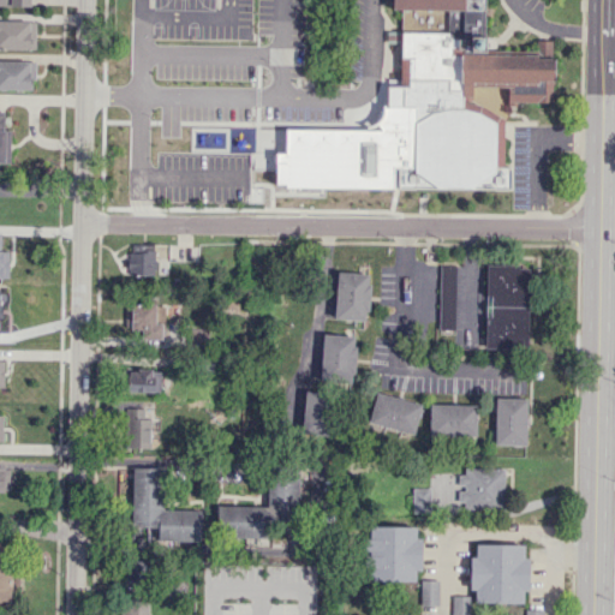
[(484,36),(484,0),(394,0),(394,4),(394,10),(402,10),(401,85),(389,85),(388,107),(407,107),(407,163),(399,163),(399,187),(512,189),(511,167),(503,166),(503,118),(499,114),(482,103),(472,100),(463,100),(464,49),(471,49),(471,36),(484,36)]
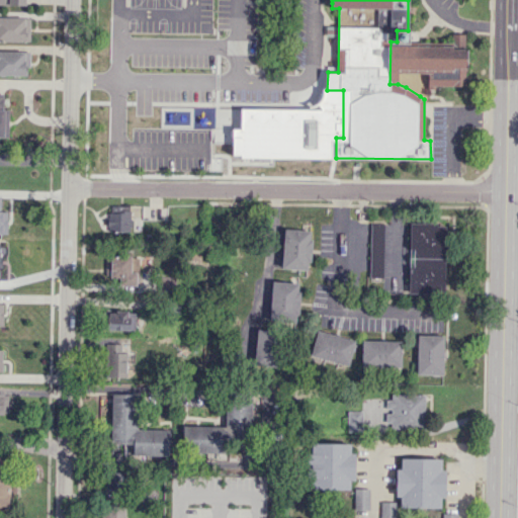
[(30,17),(0,16),(0,40),(30,41),(30,17)]
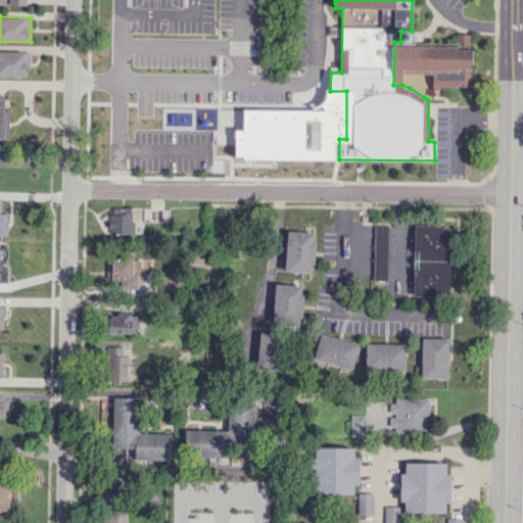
[(393,85),(394,42),(400,42),(400,31),(412,31),(412,43),(458,44),(459,35),(469,35),(469,49),(473,49),(472,87),(440,87),(440,91),(431,90),(431,75),(402,74),(401,85),(393,85)]
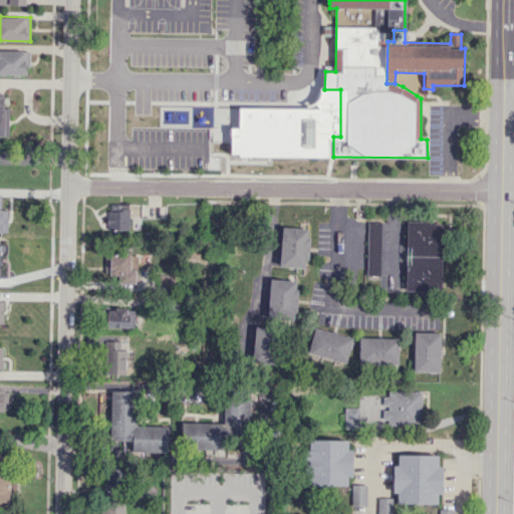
[(30,51),(0,50),(0,73),(26,74),(26,66),(29,66),(30,51)]
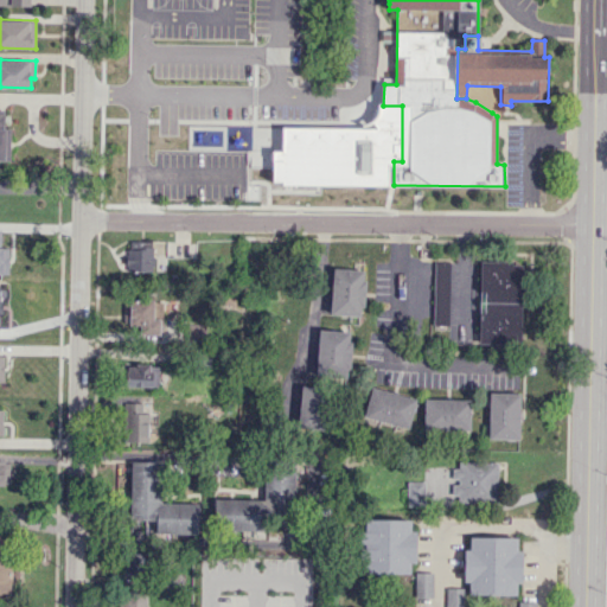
[(0,159),(10,160),(11,128),(4,128),(4,109),(0,108),(0,159)]
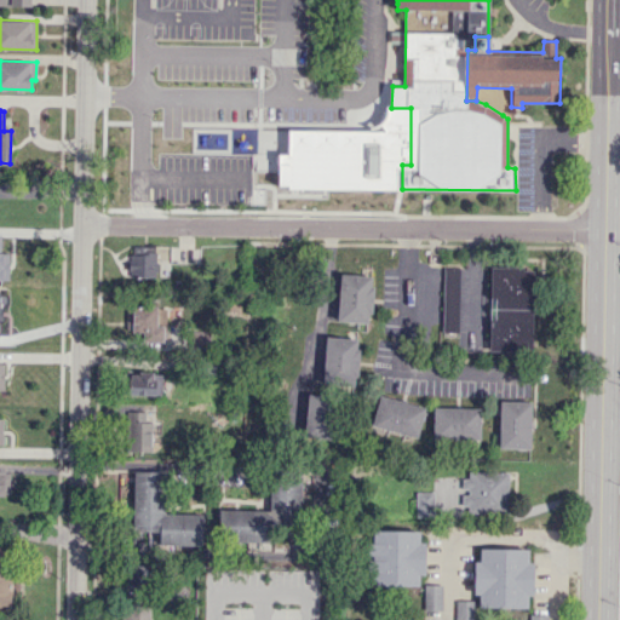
[(131,277),(158,277),(156,247),(130,247),(131,277)]
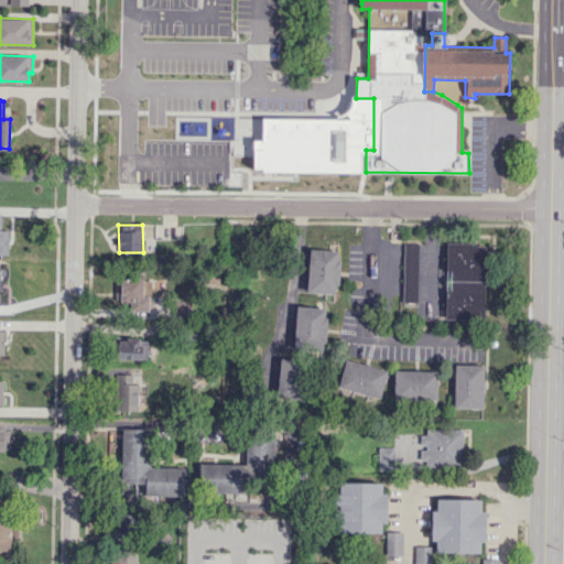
[(402,305),(418,305),(419,243),(403,242),(402,305)]
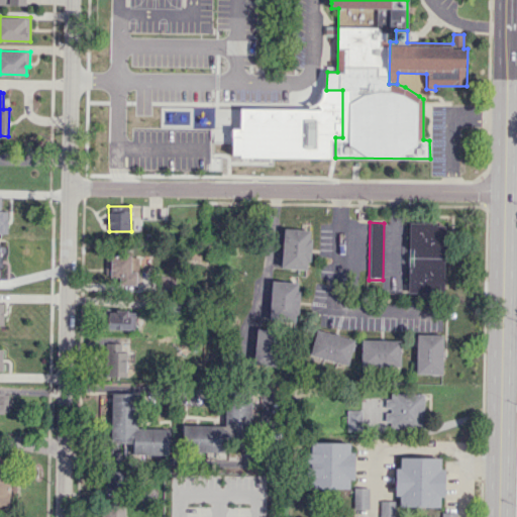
[(407,292),(443,293),(445,223),(409,222),(407,292)]
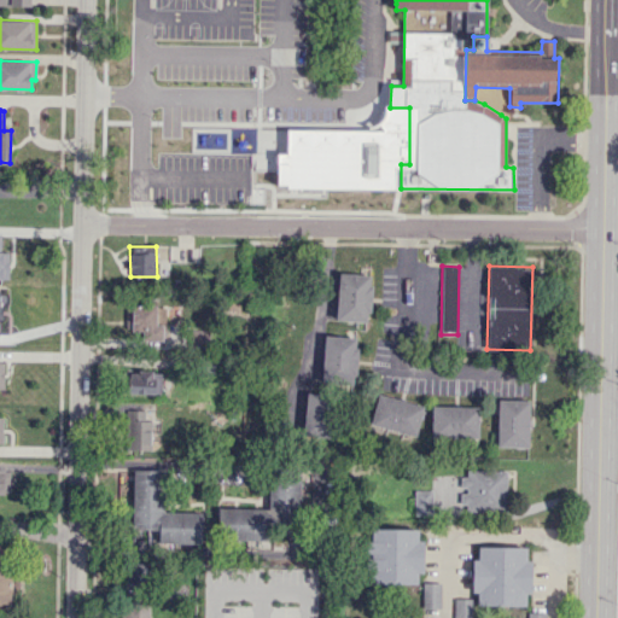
[(337,319),(340,273),(372,275),(372,284),(375,284),(373,308),(371,307),(369,321),(337,319)]
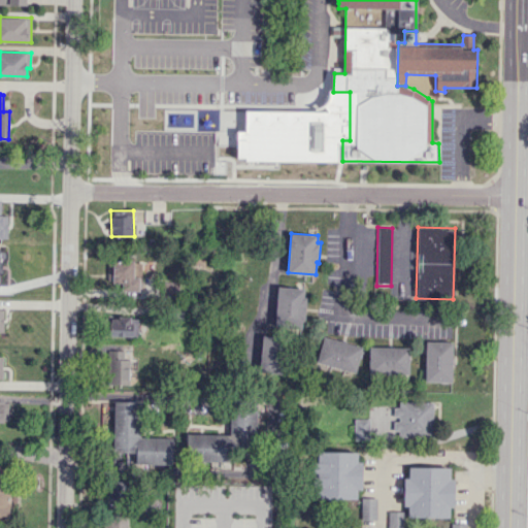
[(108,283),(120,283),(120,290),(140,290),(141,261),(108,260),(108,283)]
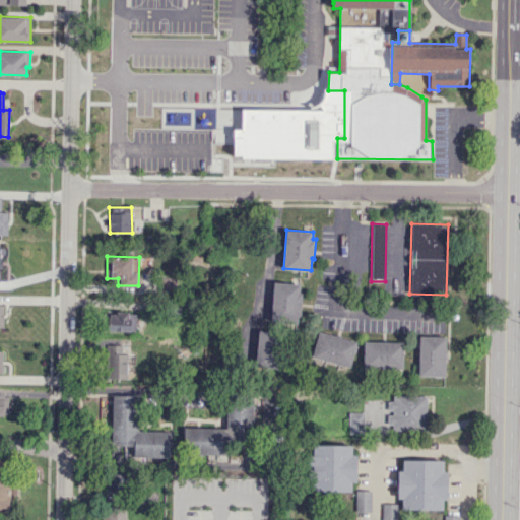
[(270,318),(273,282),(300,284),(300,291),(303,291),(301,315),(298,315),(298,320),(270,318)]
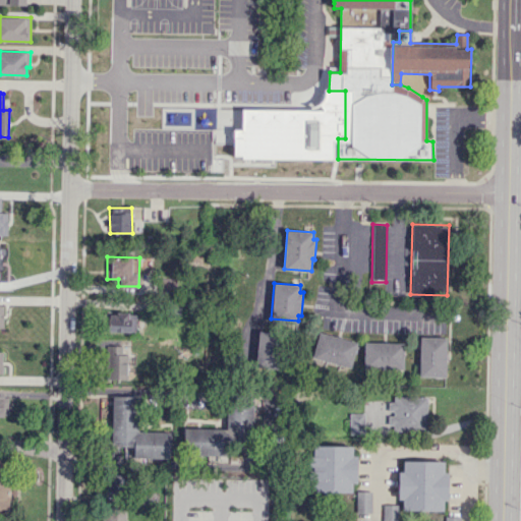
[(135,332),(136,313),(108,312),(108,331),(135,332)]
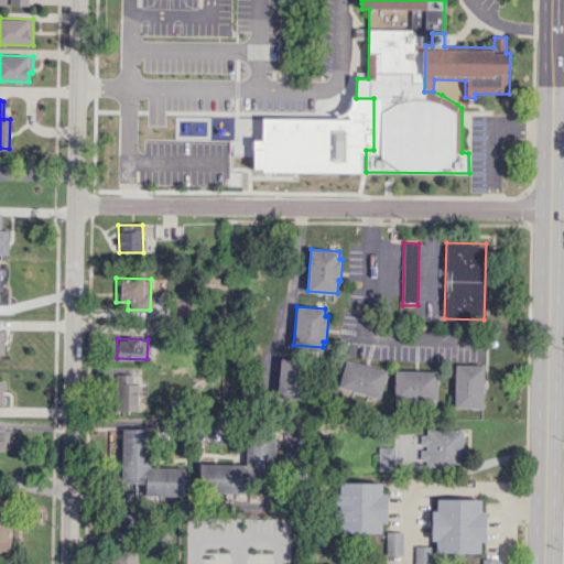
[(301,399),(304,360),(279,358),(275,397),(301,399)]
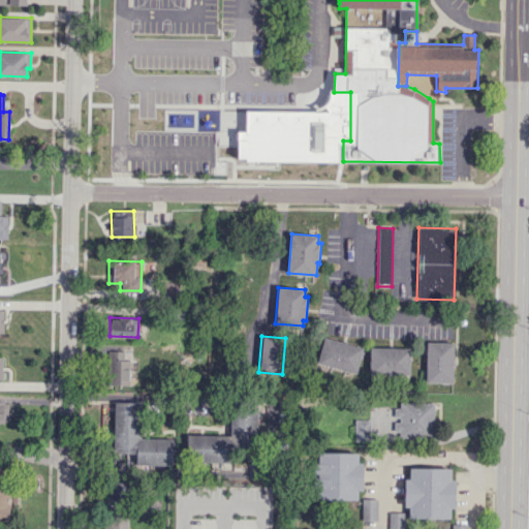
[(317,363),(324,336),(363,346),(355,373),(317,363)]
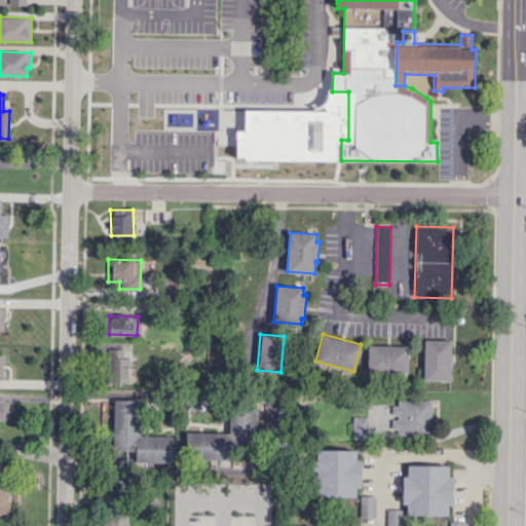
[(424,379),(425,340),(451,340),(450,380),(424,379)]
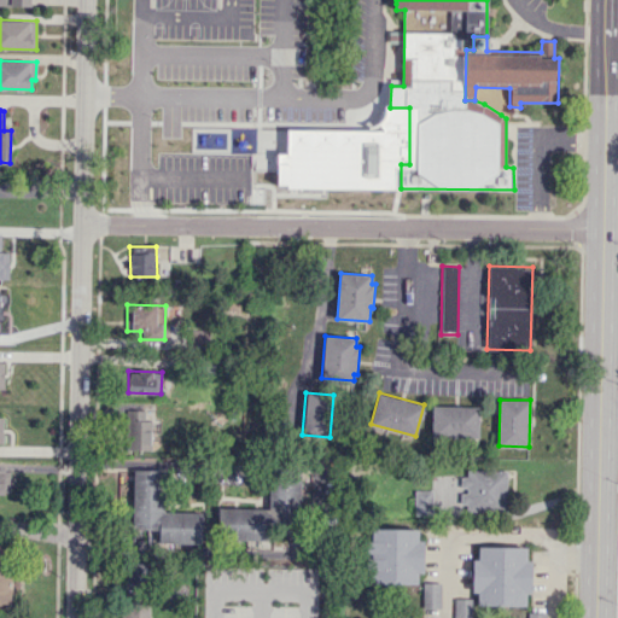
[(432,436),(433,406),(479,407),(478,437),(432,436)]
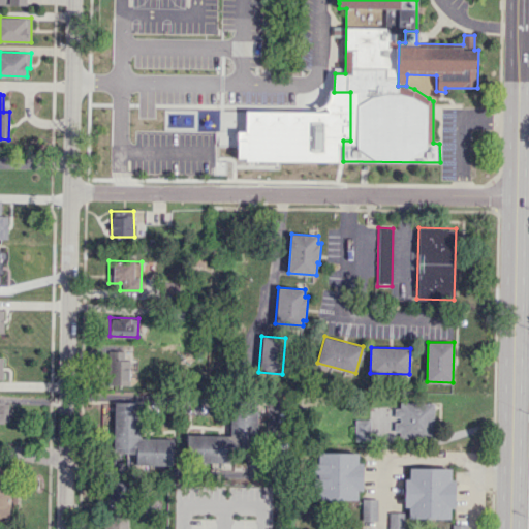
[(129,385),(130,360),(124,360),(124,350),(107,350),(105,384),(129,385)]
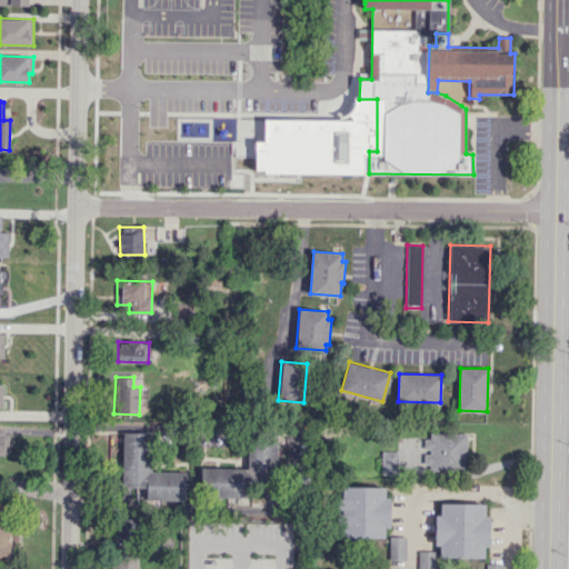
[(9,432),(0,431),(0,453),(9,455),(9,432)]
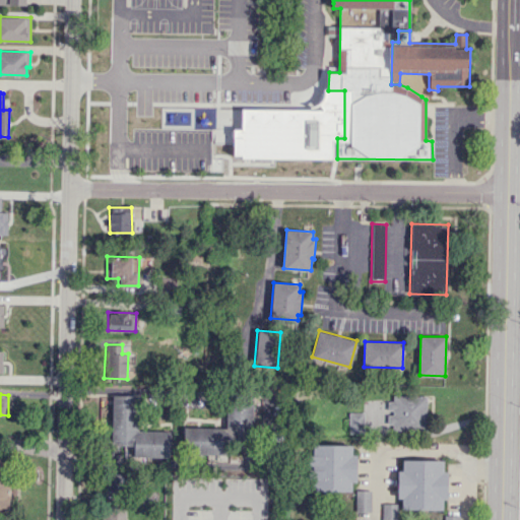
[(169,458),(170,431),(137,430),(138,395),(112,395),(112,444),(134,444),(134,457),(169,458)]
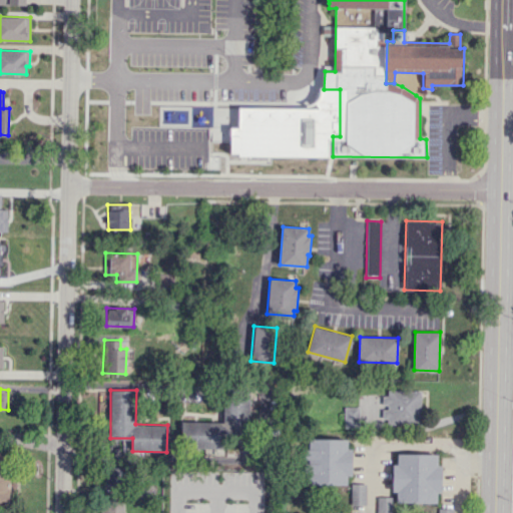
[(421,423),(421,391),(382,391),(383,407),(384,423),(421,423)]
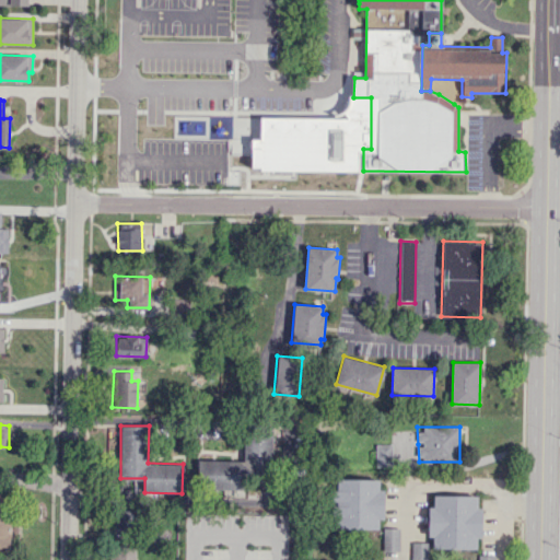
[(244,461),(201,459),(200,488),(246,489),(246,475),(270,476),(271,435),(244,434),(244,461)]
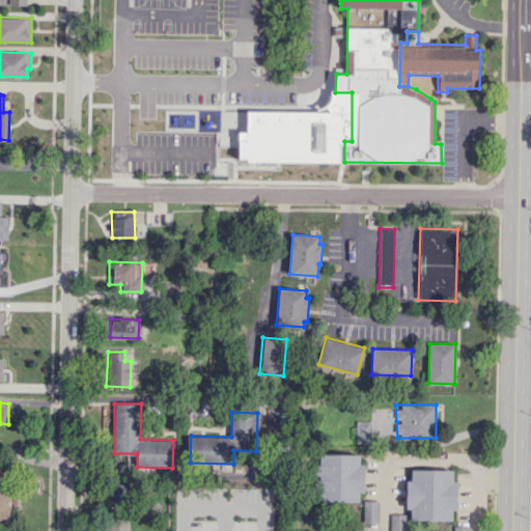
[(371,421),(356,421),(356,442),(371,442),(371,421)]
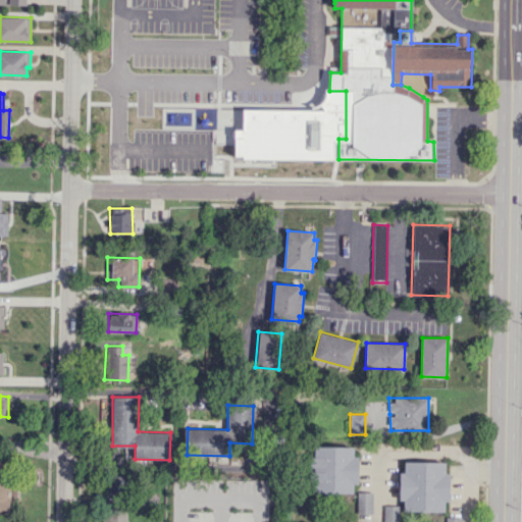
[(314,493),(314,484),(308,484),(308,457),(313,457),(313,446),(353,446),(353,456),(358,456),(358,483),(353,483),(353,493),(314,493)]
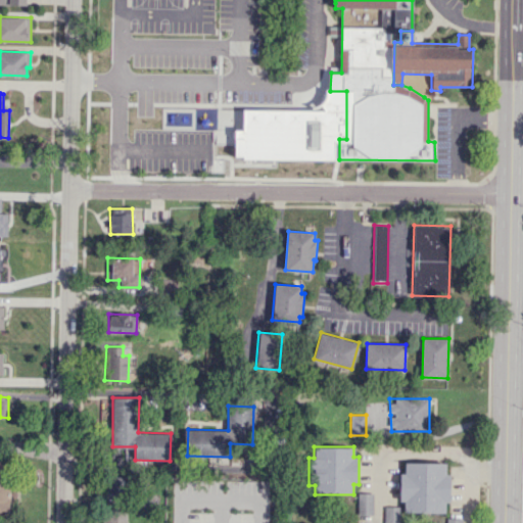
[(0,511),(9,511),(8,461),(0,461),(0,511)]
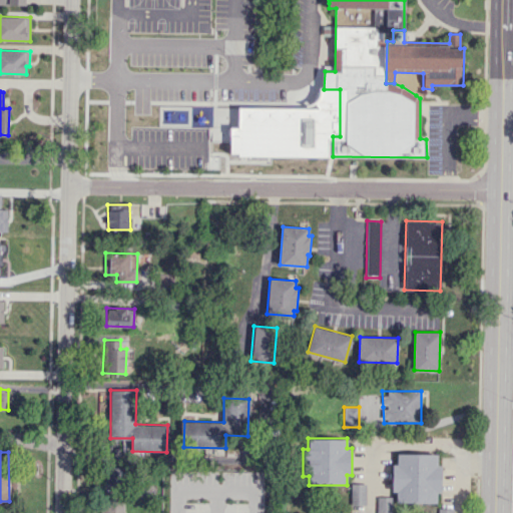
[(398,501),(398,491),(393,491),(393,465),(398,465),(398,453),(436,453),(436,464),(442,464),(442,491),(437,491),(437,501),(398,501)]
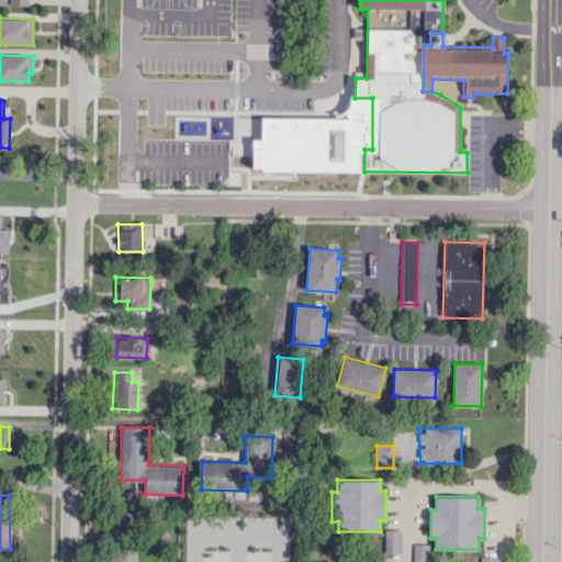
[(401,529),(384,529),(383,552),(401,552),(401,529)]
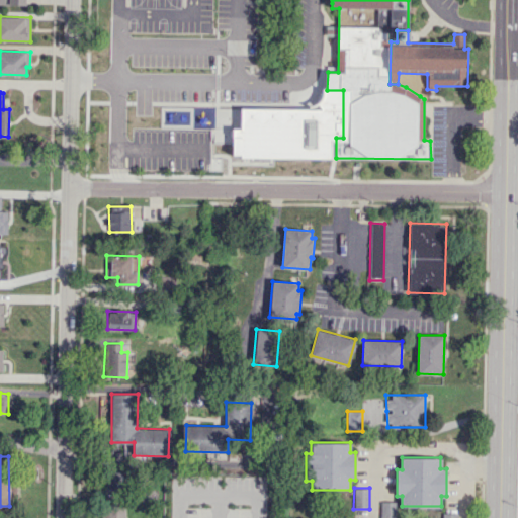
[(380,517),(395,517),(396,501),(380,502),(380,517)]
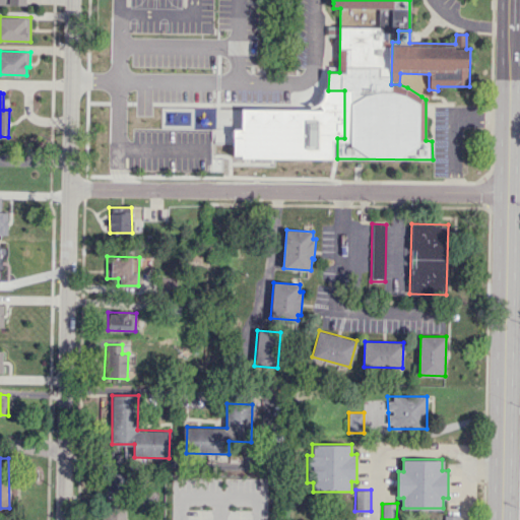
[(126,519),(127,507),(102,508),(102,519),(126,519)]
